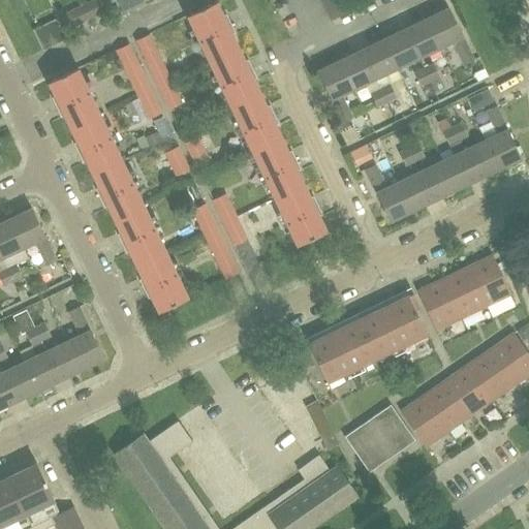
[(110,0),(93,0),(84,5),(90,18),(113,6),(110,0)]
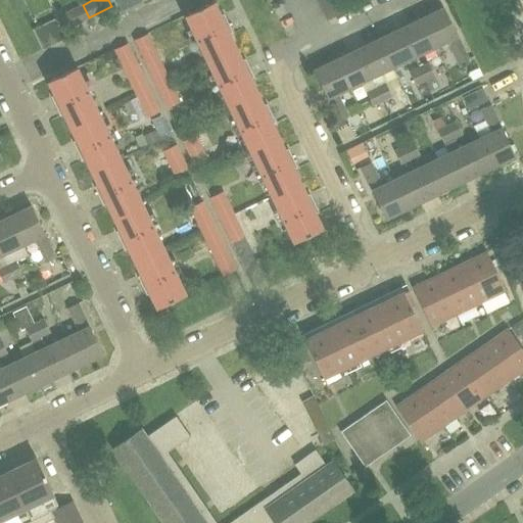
[(128,0),(113,0),(120,13),(132,7),(128,0)]
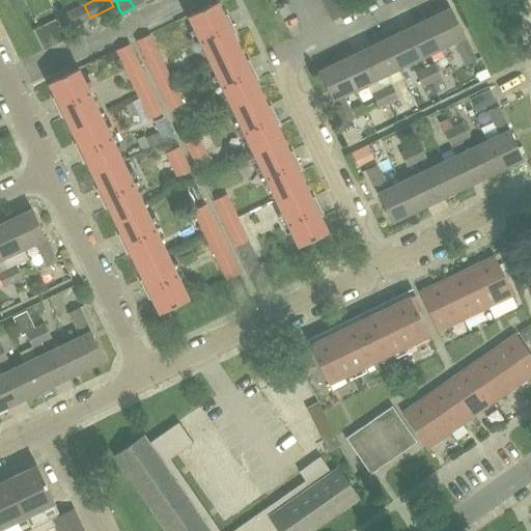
[(344,0),(322,0),(327,8),(344,0)]
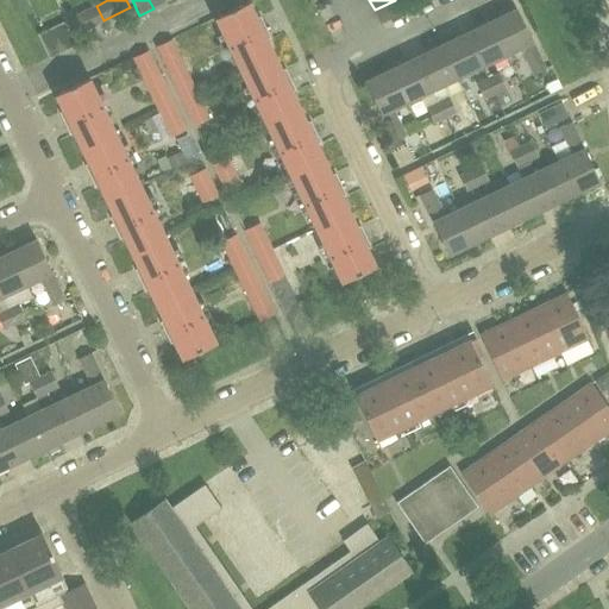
[(406,11),(401,0),(395,0),(375,10),(381,23),(406,11)]
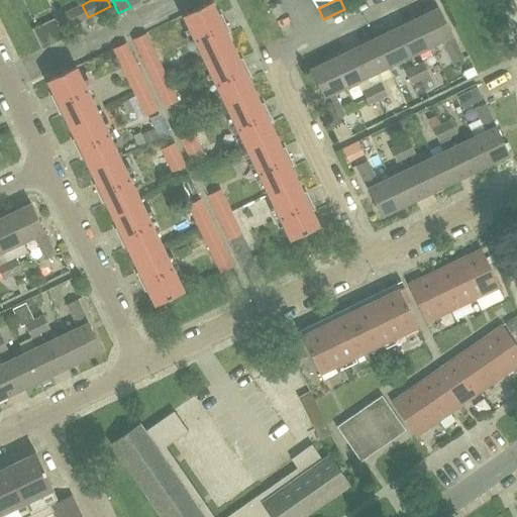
[(211,1),(183,14),(205,61),(232,47),(226,34),(230,32),(221,14),(218,16),(211,1)]
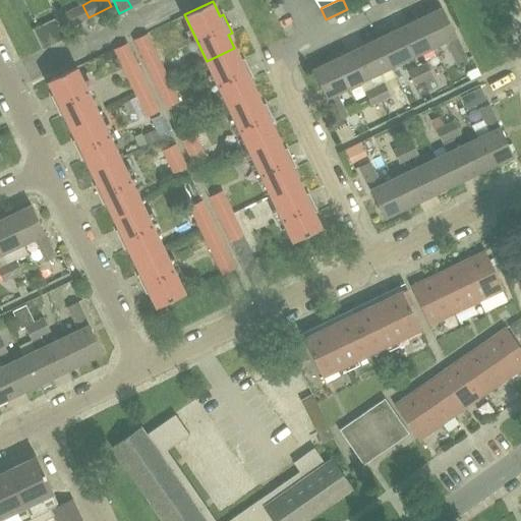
[(82,5),(60,15),(66,29),(89,17),(82,5)]
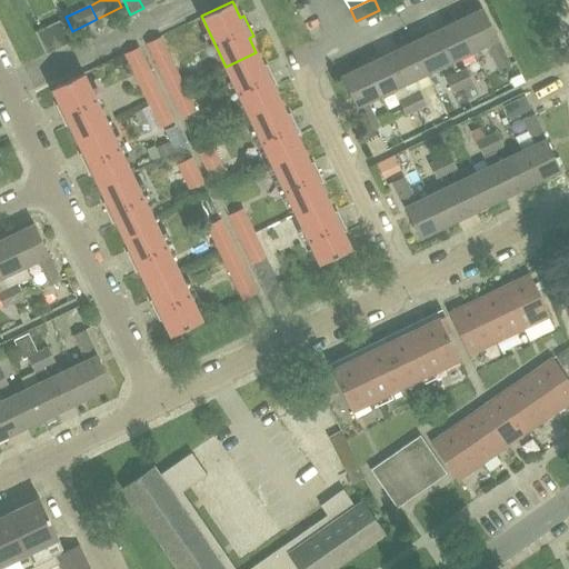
[(459,20),(473,51),(487,45),(499,69),(509,65),(482,9),(459,20)]
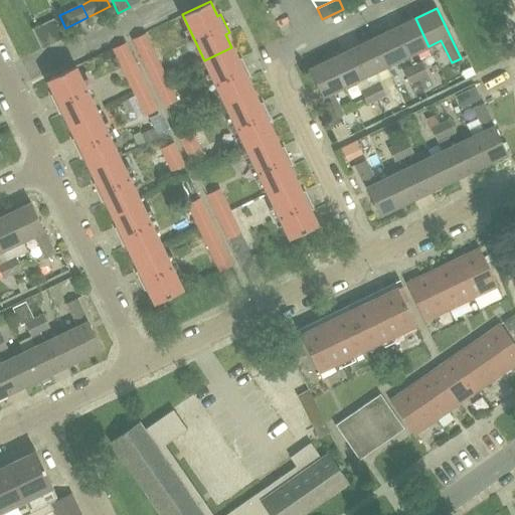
[(55,18),(43,23),(53,44),(64,38),(55,18)]
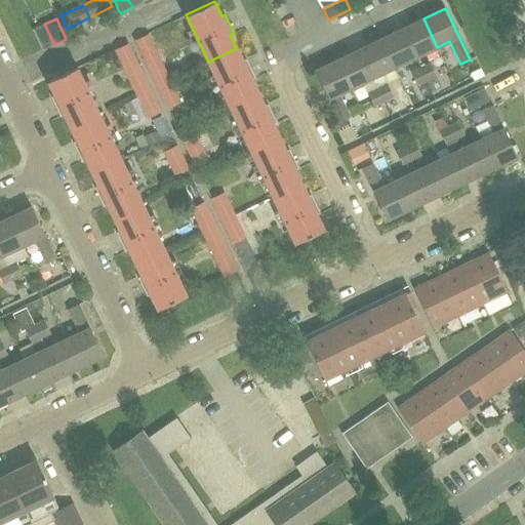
[(415,57),(437,47),(423,18),(402,29),(415,57)]
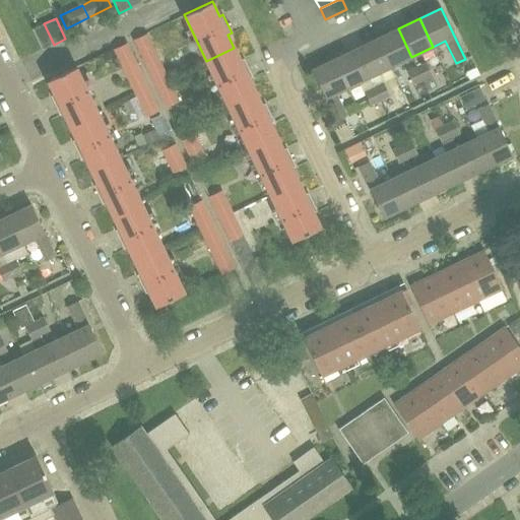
[(44,23),(33,28),(43,50),(54,45),(44,23)]
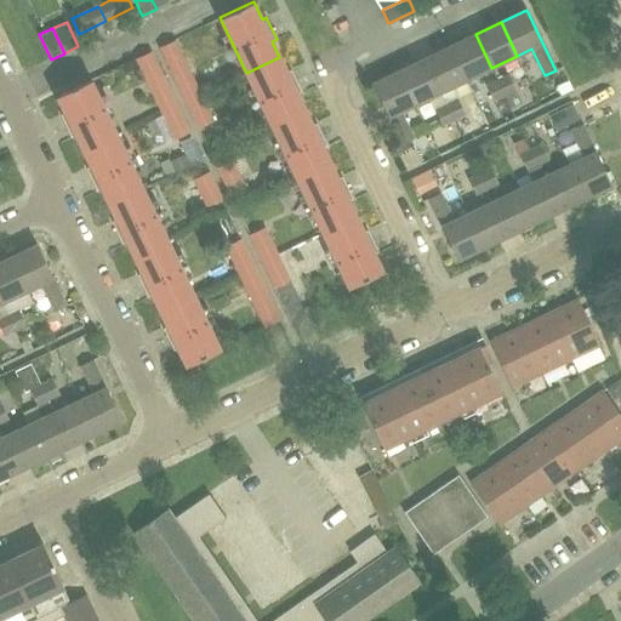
[(466,80),(491,68),(476,34),(450,47),(466,80)]
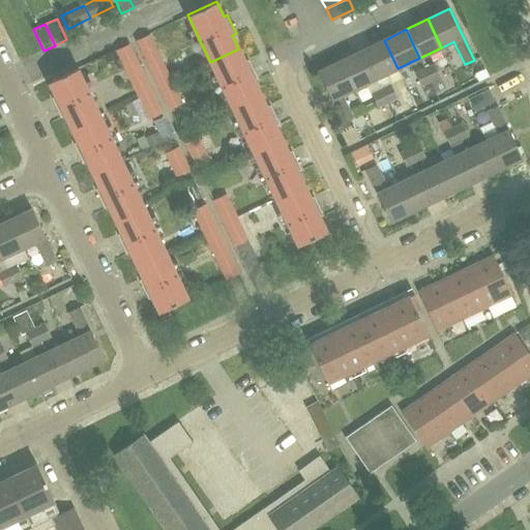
[(376,79),(398,68),(384,40),(362,51),(376,79)]
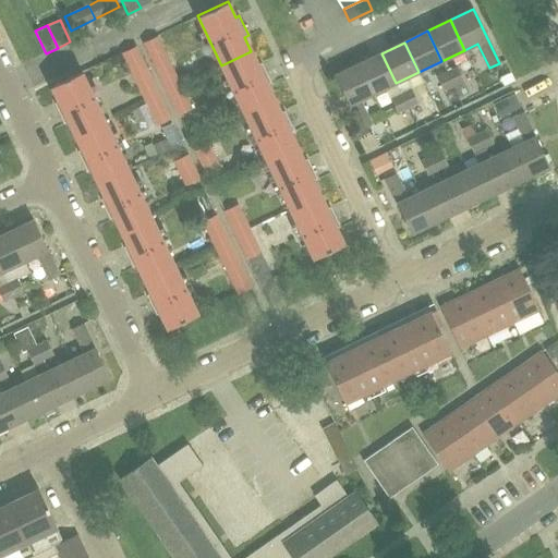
[(251,51),(221,65),(244,112),(274,98),(267,84),(270,83),(261,63),(258,64),(251,51)]
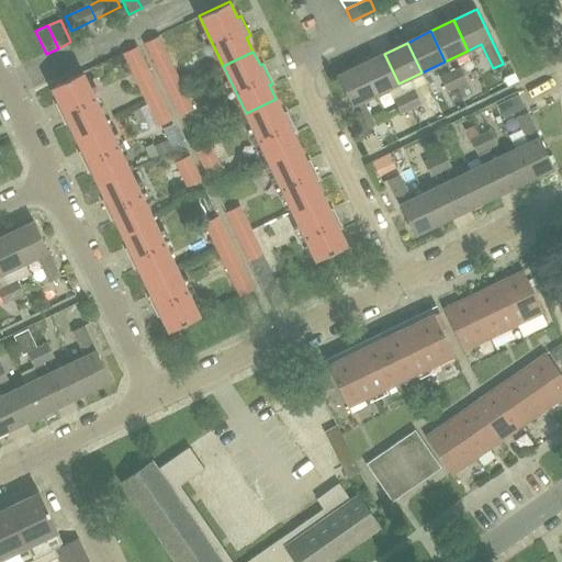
[(374,94),(398,83),(384,54),(360,65),(374,94)]
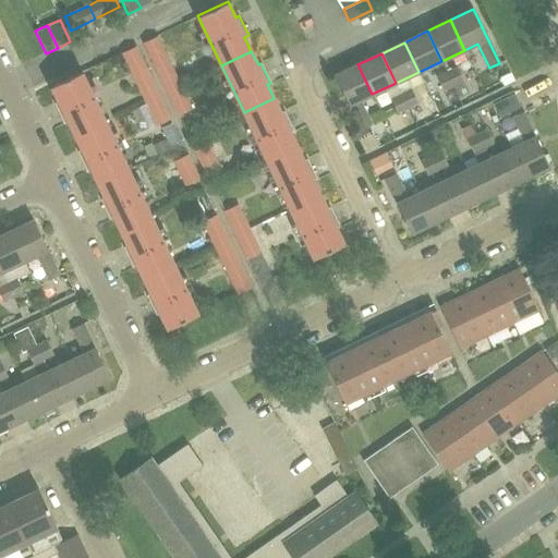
[(169,60),(156,67),(168,92),(181,85),(169,60)]
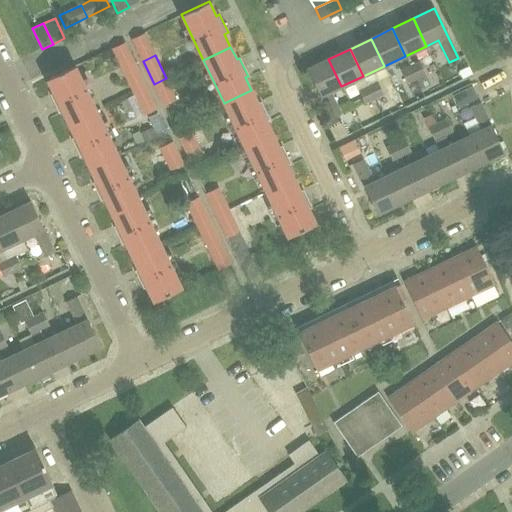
[(330,91),(341,86),(328,59),(307,69),(331,119),(341,114),(330,91)]
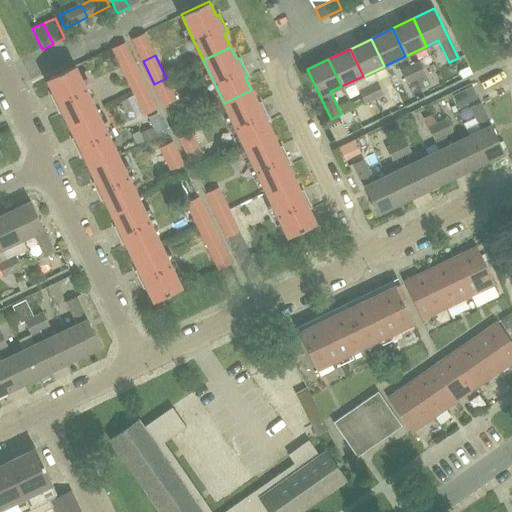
[(411,68),(416,78),(425,74),(420,64),(411,68)]
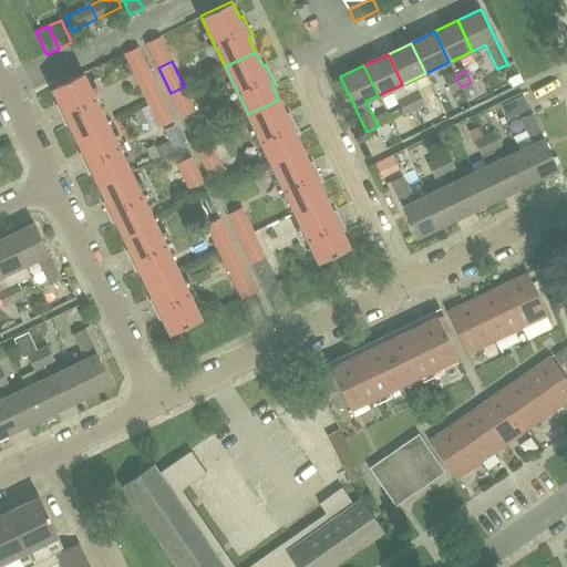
[(150,72),(136,78),(148,103),(162,96),(150,72)]
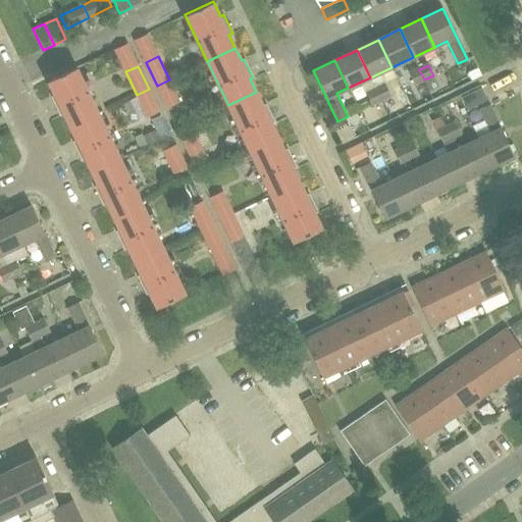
[(75,67),(48,81),(55,95),(52,97),(60,115),(64,113),(70,126),(98,113),(75,67)]
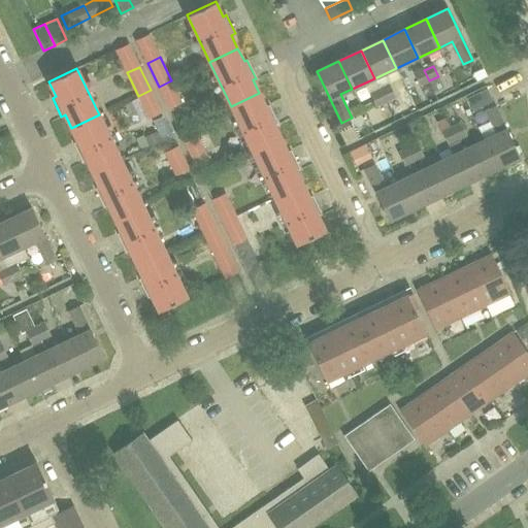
[(424,70),(415,74),(420,85),(429,80),(424,70)]
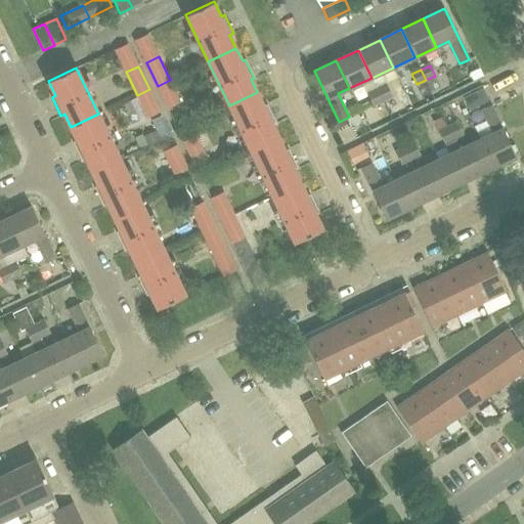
[(170,80),(158,86),(168,107),(180,102),(170,80)]
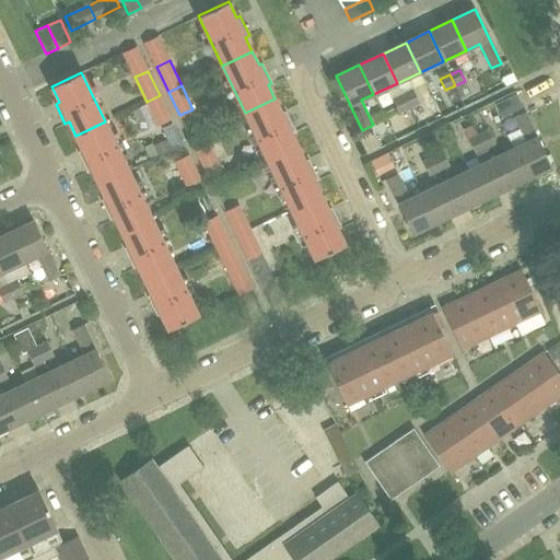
[(403,96),(408,107),(418,103),(412,92),(403,96)]
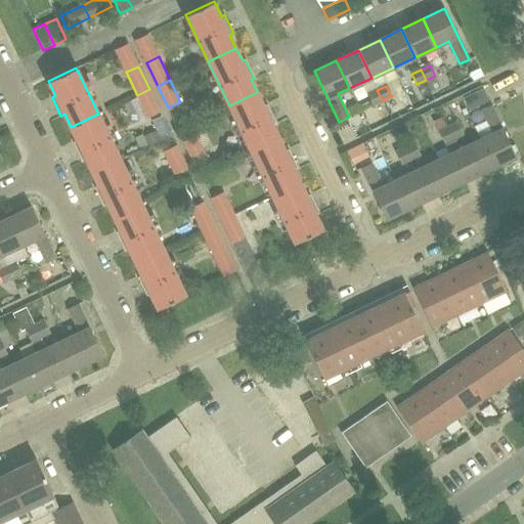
[(483,88),(464,98),(470,111),(489,100),(483,88)]
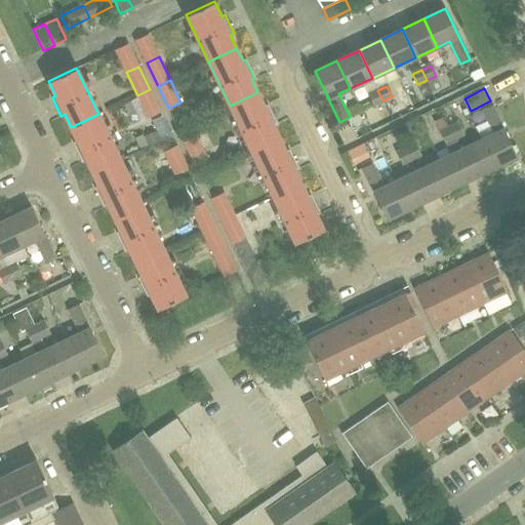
[(150,89),(137,95),(148,118),(160,112),(150,89)]
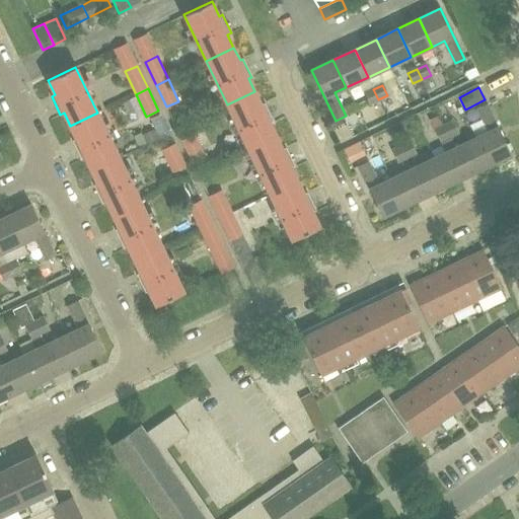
[(369,104),(378,99),(373,89),(364,93),(369,104)]
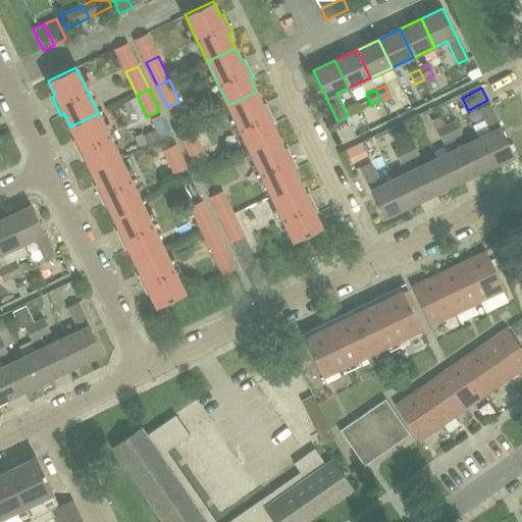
[(256,92),(228,105),(244,137),(250,150),(277,137),(271,123),(274,122),(266,104),(262,105),(256,92)]
